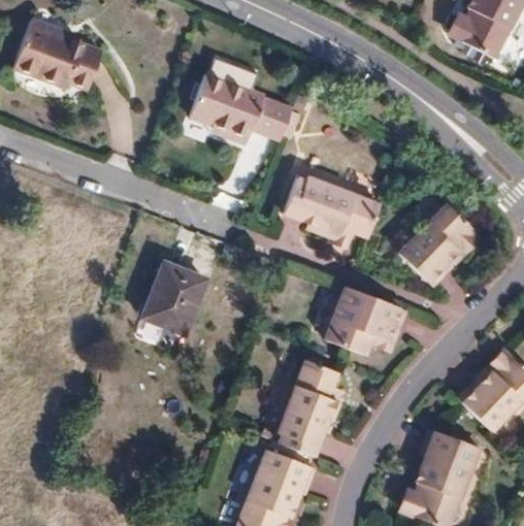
[(449,13),(445,22),(450,34),(485,53),(514,0),(460,0),(460,1),(468,6),(464,14),(458,11),(449,13)]
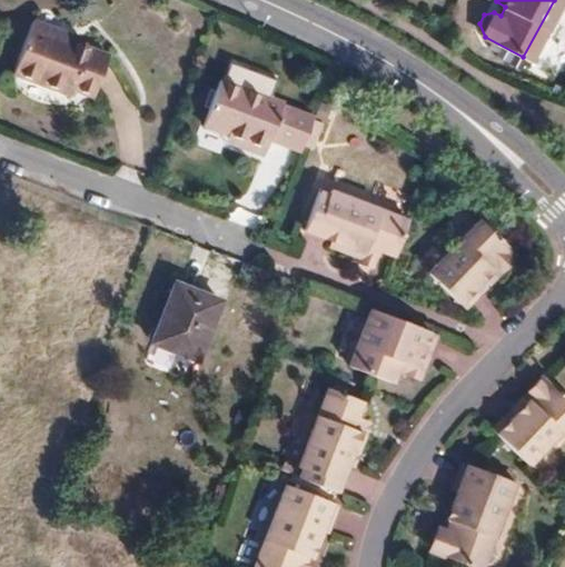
[(564,22),(562,21),(553,38),(564,43),(564,22)]
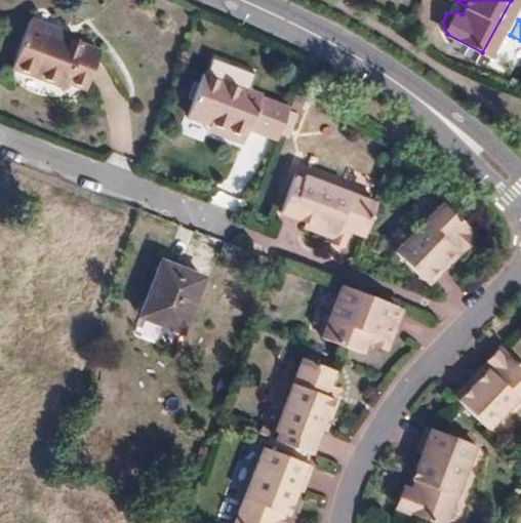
[(51,27),(32,21),(14,69),(69,90),(72,83),(88,90),(102,51),(50,31),(51,27)]
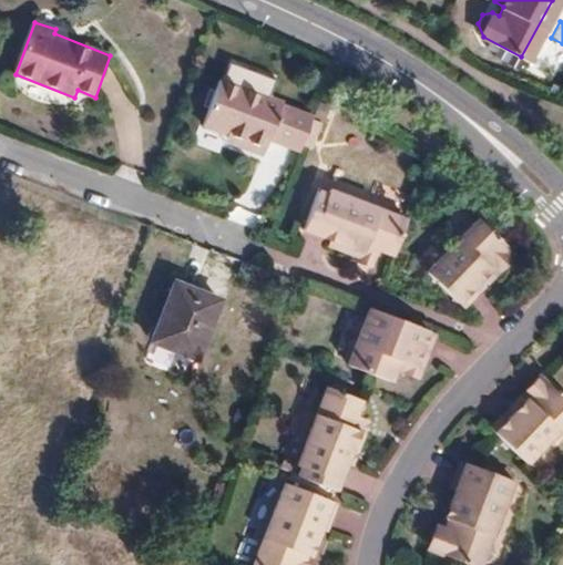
[(201,129),(226,137),(265,152),(268,142),(298,154),(310,122),(280,111),(280,108),(217,83),(201,129)]
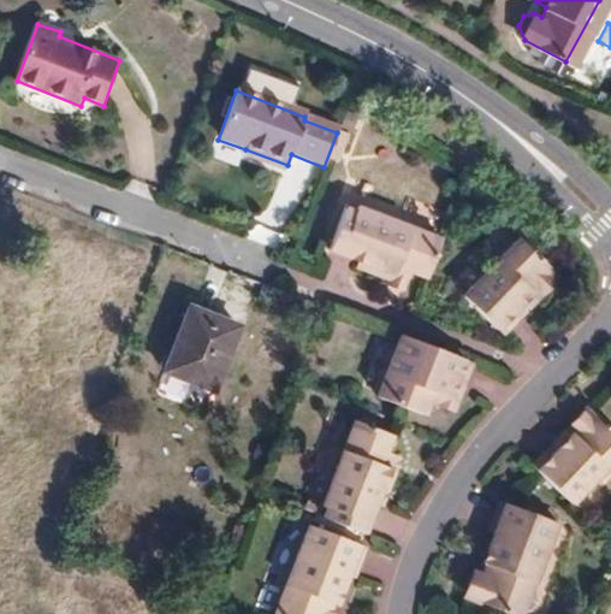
[(288,165),(245,149),(242,159),(284,176),(288,165)]
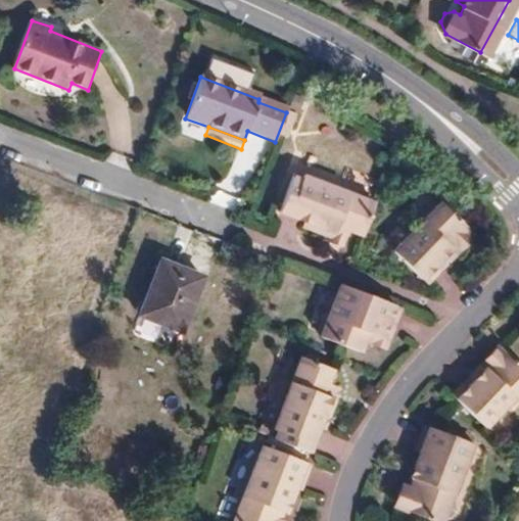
[(349,229),(363,236),(374,203),(300,177),(299,181),(291,178),(279,211),(319,226),(317,232),(333,238),(335,232),(346,237),(349,229)]
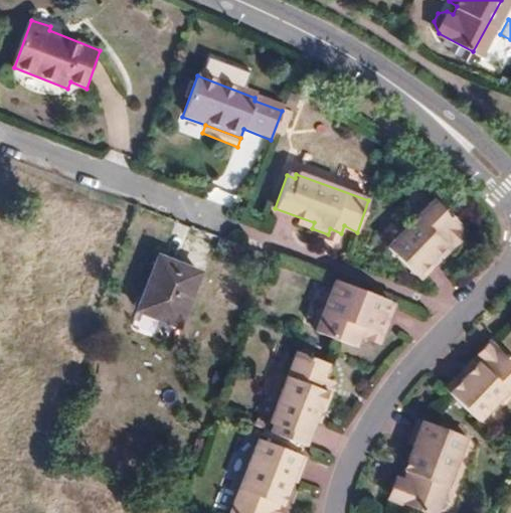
[(387,248),(414,277),(445,249),(449,254),(467,235),(436,203),(387,248)]
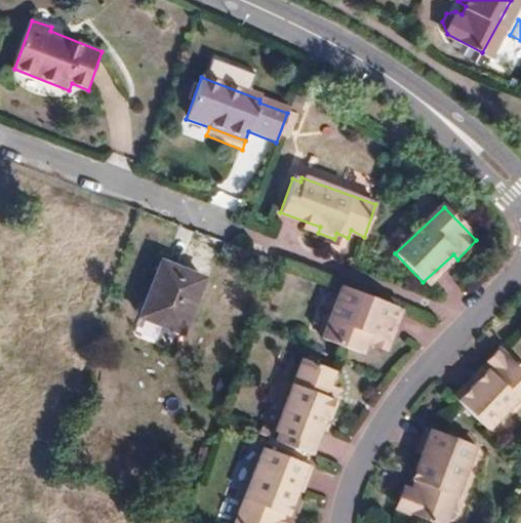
[(167,264),(147,317),(188,333),(208,279),(167,264)]
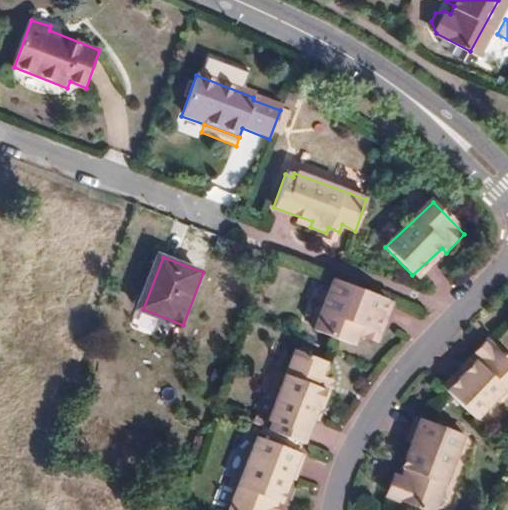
[(389,297),(335,277),(317,326),(356,340),(363,322),(377,327),(389,297)]
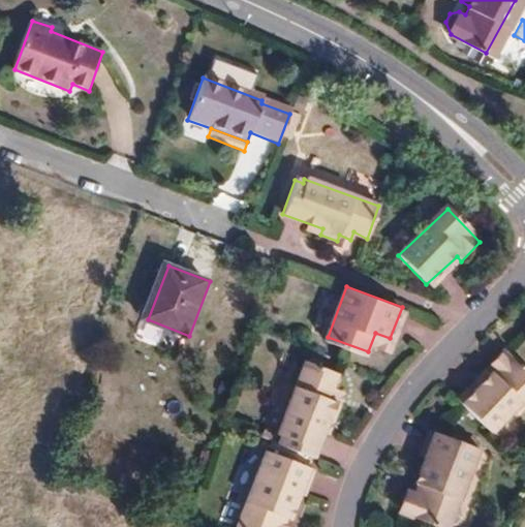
[(504,381),(474,412),(504,440),(524,419),(524,362),(519,357),(499,376),(504,381)]
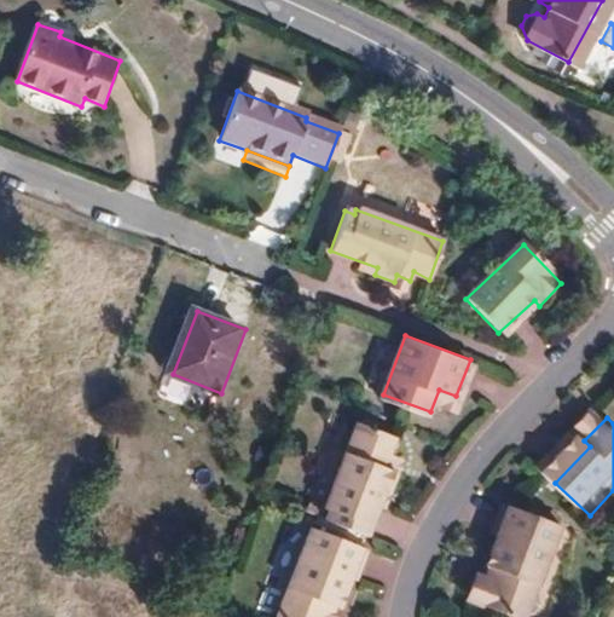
[(331,511),(326,523),(369,538),(388,489),(394,491),(401,473),(395,471),(400,459),(393,455),(399,437),(361,422),(328,509),(331,511)]
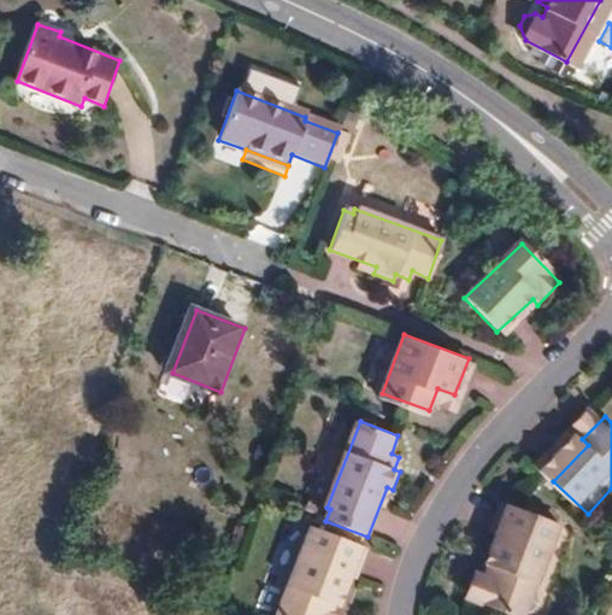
[(482,580),(478,592),(483,603),(513,614),(533,614),(569,527),(512,507),(500,536),(507,538),(495,567),(505,570),(500,580),(494,578),(482,580)]
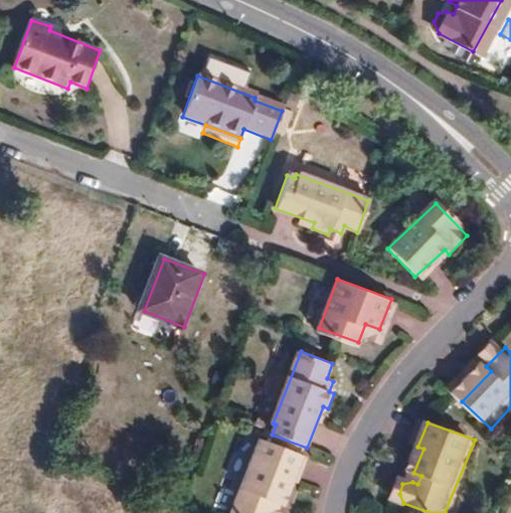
[(261,438),(230,512),(278,512),(277,511),(273,510),(276,502),(282,504),(293,480),(298,481),(308,457),(261,438)]
